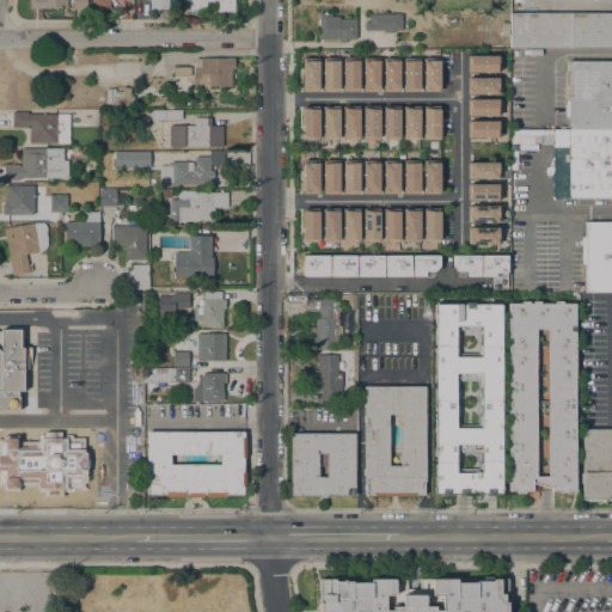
[(67,0),(67,7),(43,7),(43,8),(30,10),(30,0),(67,0)]
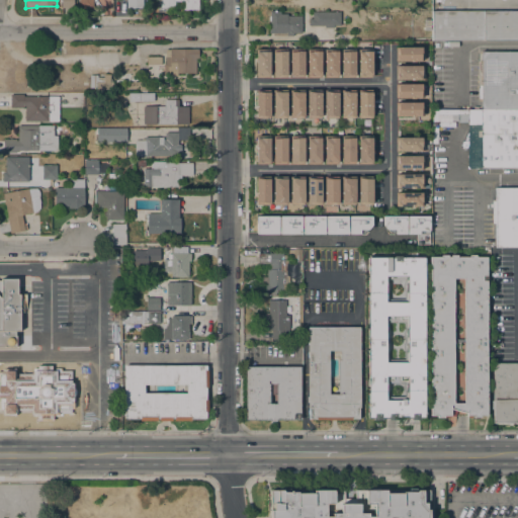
[(61,0),(73,0),(74,8),(61,8),(61,0)]
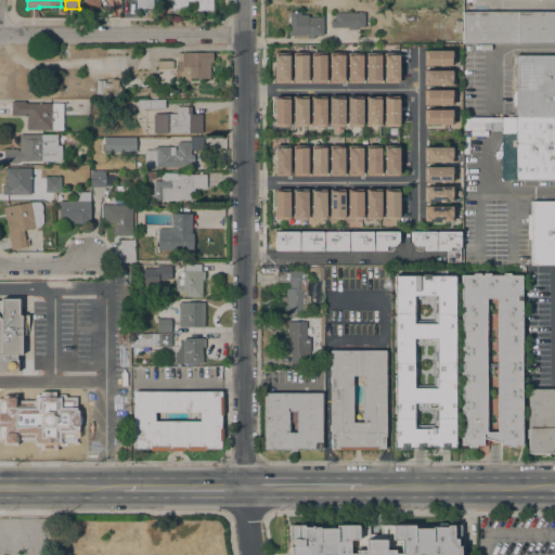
[(99,0),(99,9),(84,10),(84,0),(99,0)]
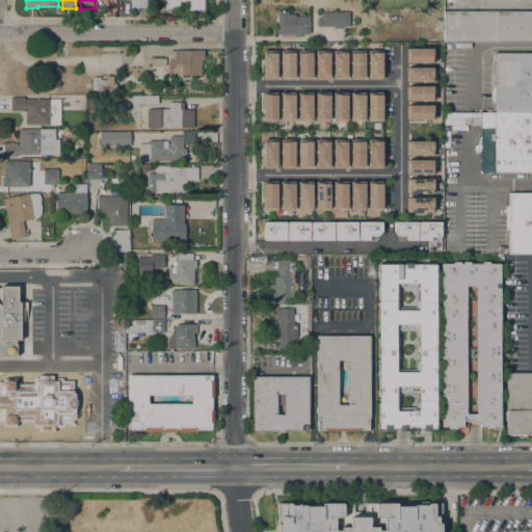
[(145,0),(147,8),(130,8),(130,0),(145,0)]
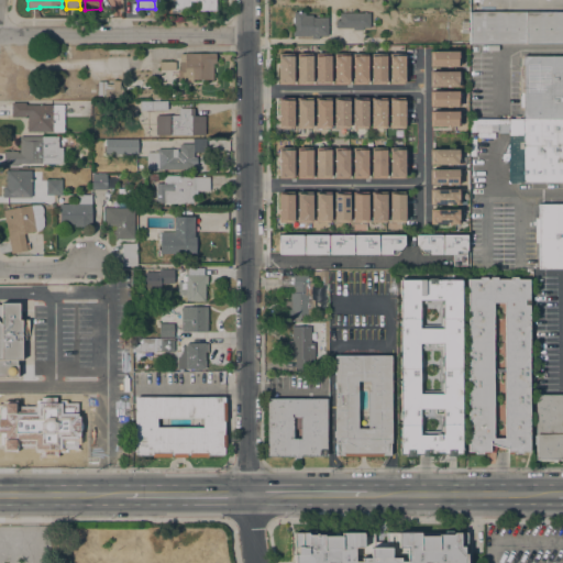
[(216,0),(216,11),(199,11),(199,2),(189,2),(189,9),(174,9),(174,0),(216,0)]
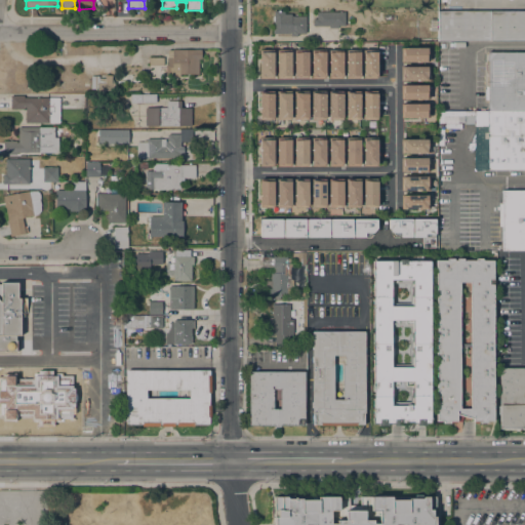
[(524,41),(438,41),(438,31),(430,31),(431,19),(438,19),(438,10),(524,10),(524,41)]
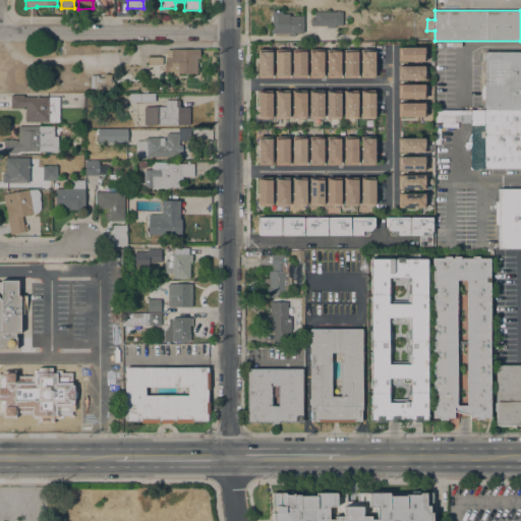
[(303,16),(303,34),(294,34),(294,37),(288,37),(288,34),(270,34),(270,24),(271,24),(271,11),(281,11),(281,14),(289,14),(289,16),(303,16)]
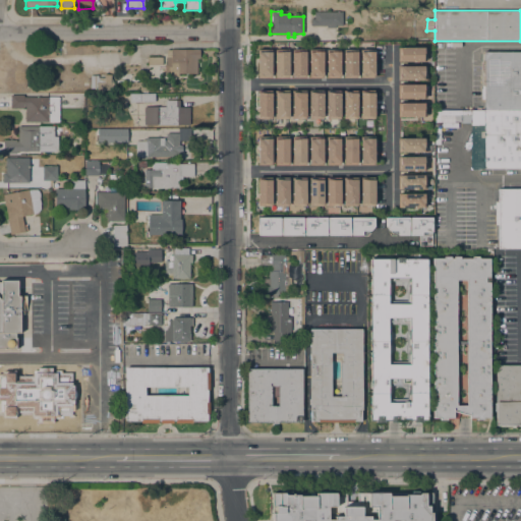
[(342,12),(342,25),(335,25),(335,29),(326,29),(326,25),(310,25),(310,18),(313,18),(313,12),(342,12)]
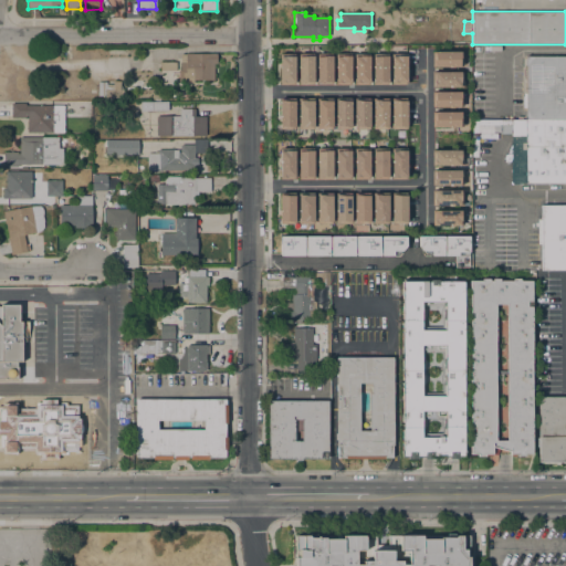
[(462,52),(462,66),(431,66),(431,52),(462,52)]
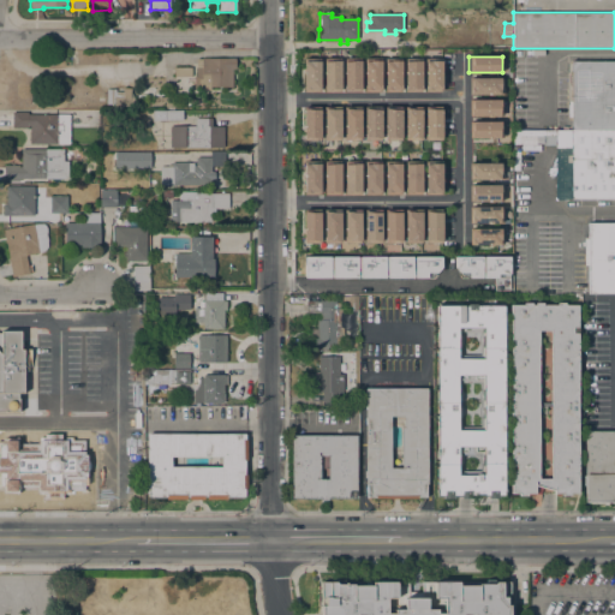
[(232,88),(210,87),(210,90),(193,90),(193,76),(196,76),(196,59),(201,59),(201,58),(236,59),(236,70),(232,70),(232,88)]
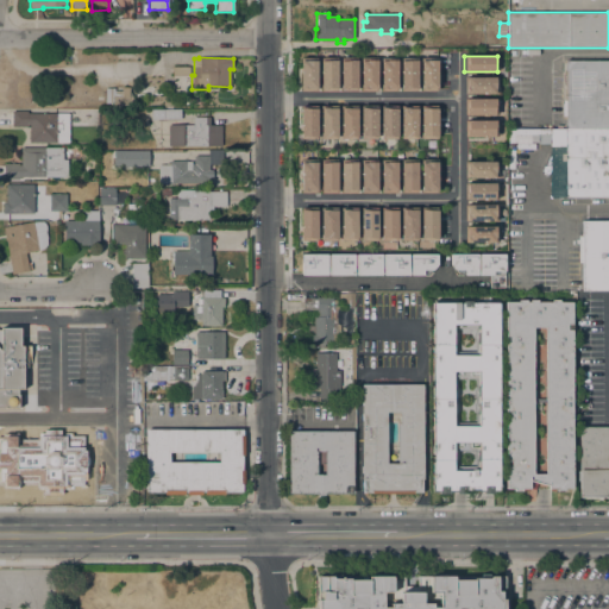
[(300,90),(301,58),(316,58),(316,92),(300,90)]
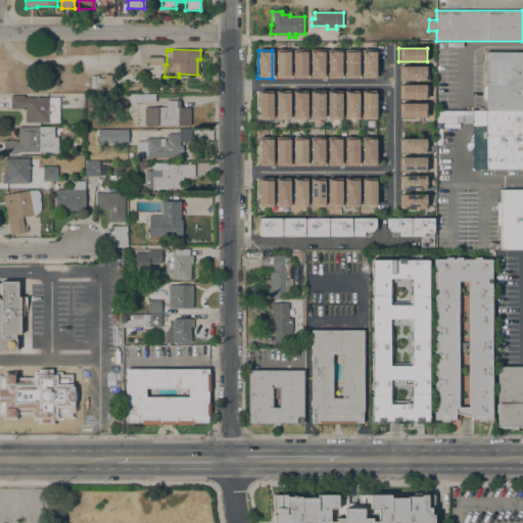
[(275,78),(275,50),(289,50),(289,78),(275,78)]
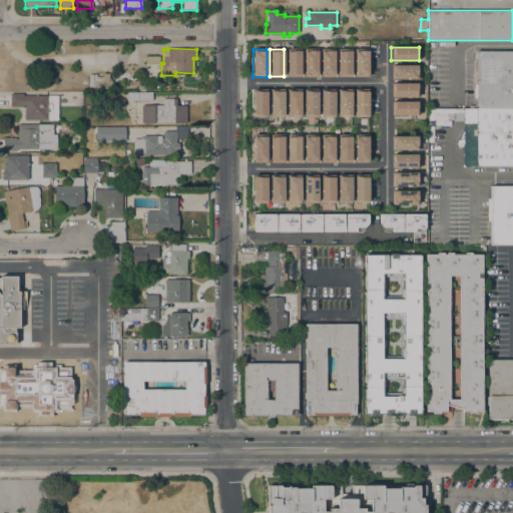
[(287,76),(287,49),(300,49),(300,76),(287,76)]
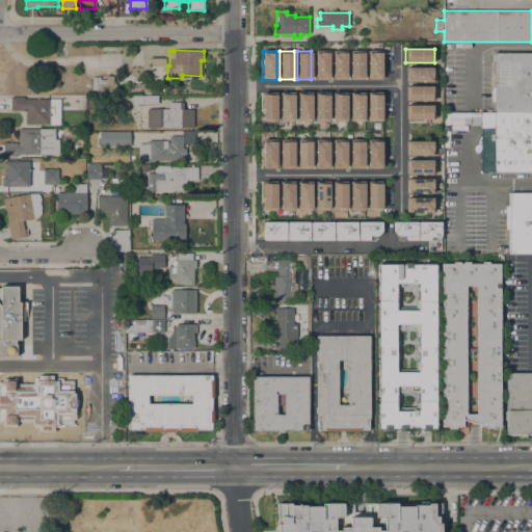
[(315,79),(315,51),(328,51),(328,79),(315,79)]
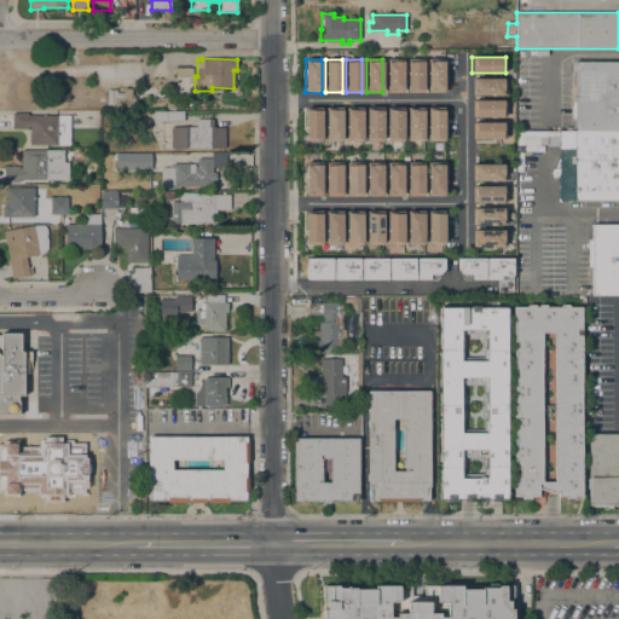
[(387,92),(387,59),(403,59),(403,92),(387,92)]
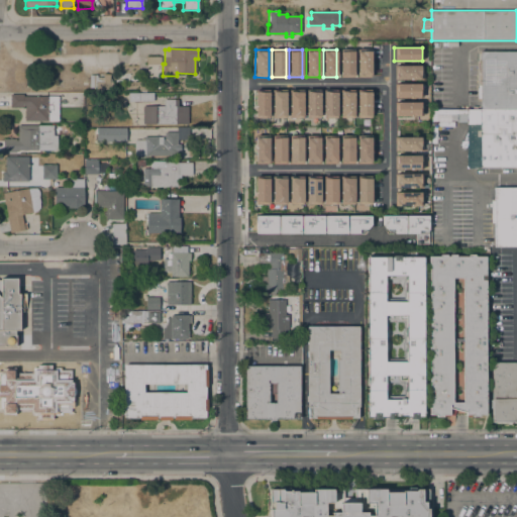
[(340,77),(340,49),(353,49),(353,77),(340,77)]
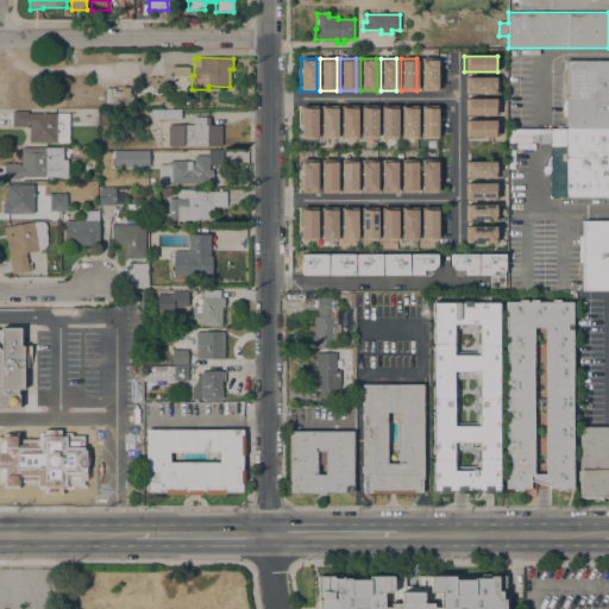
[(421,90),(421,58),(437,58),(437,90),(421,90)]
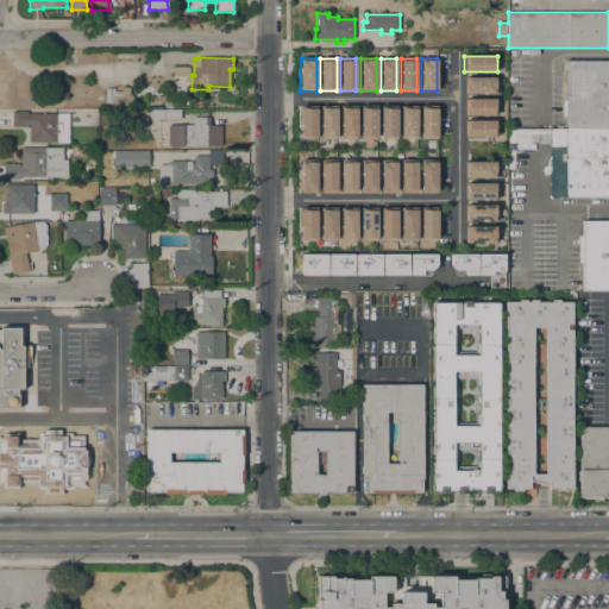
[(608,129),(565,129),(565,111),(562,111),(562,61),(565,61),(608,61),(608,129)]
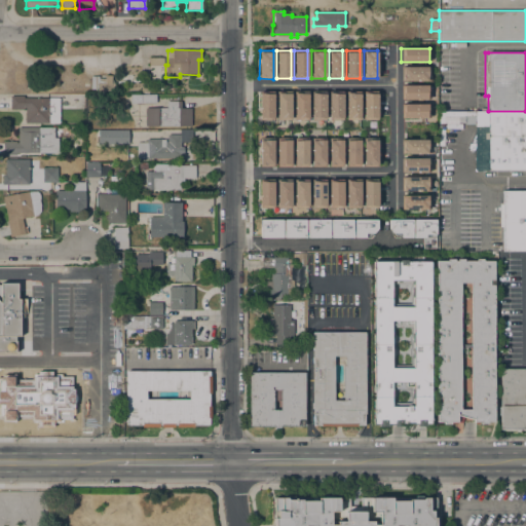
[(164,58),(164,66),(149,66),(149,58),(164,58)]
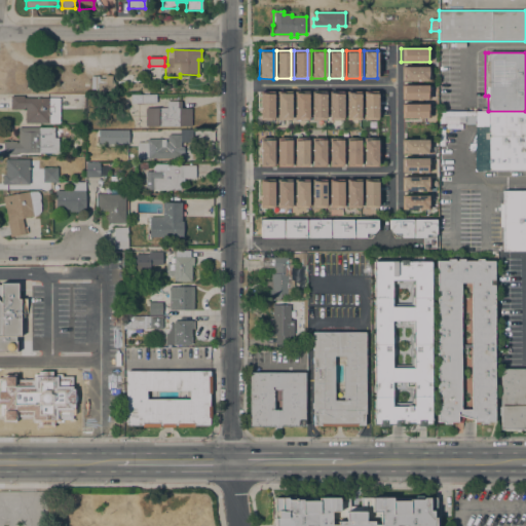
[(429,67),(429,80),(401,80),(401,67),(429,67)]
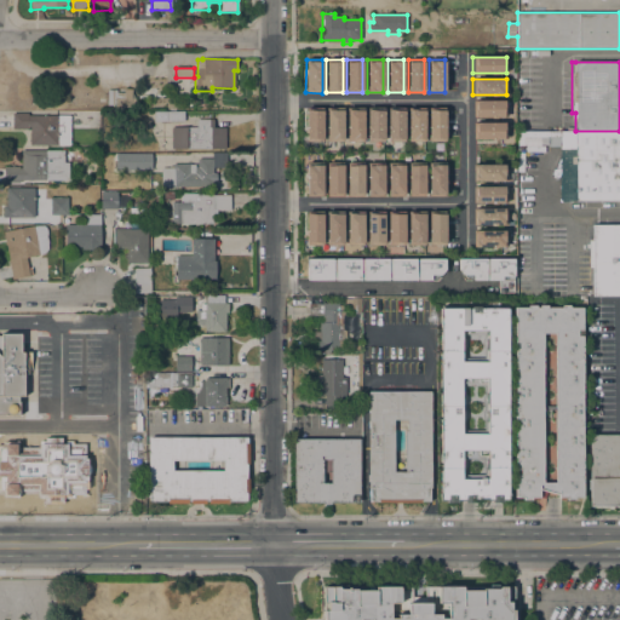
[(108,90),(116,90),(116,93),(124,93),(124,89),(132,89),(131,93),(133,93),(133,98),(135,98),(133,107),(114,107),(114,105),(107,105),(108,90)]
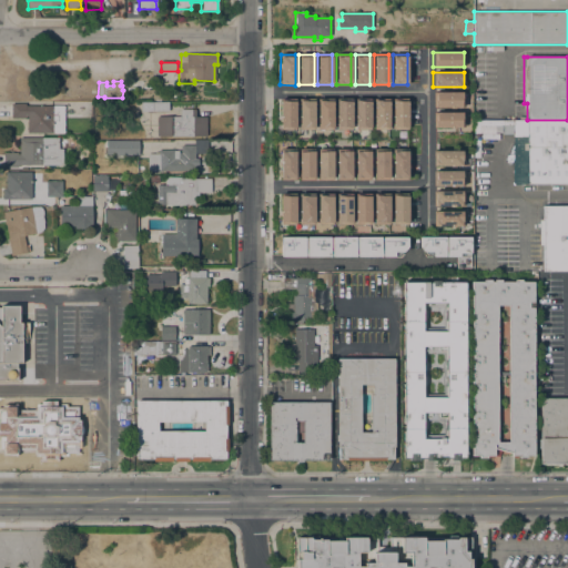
[(464,92),(464,108),(433,108),(433,92),(464,92)]
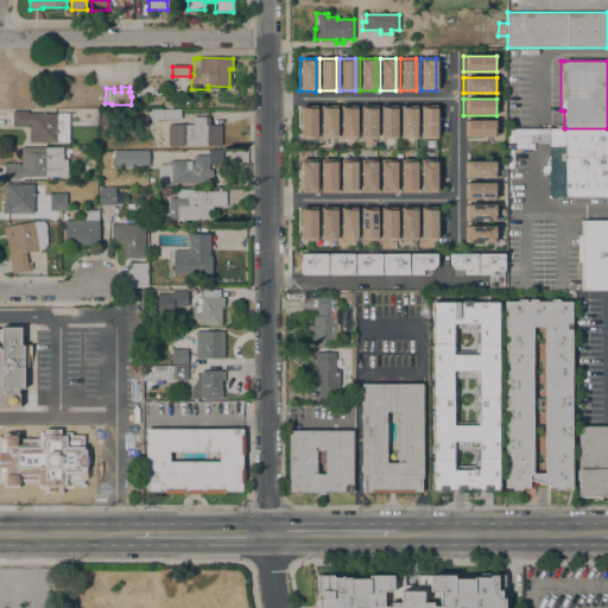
[(299,139),(299,106),(316,106),(316,139),(299,139)]
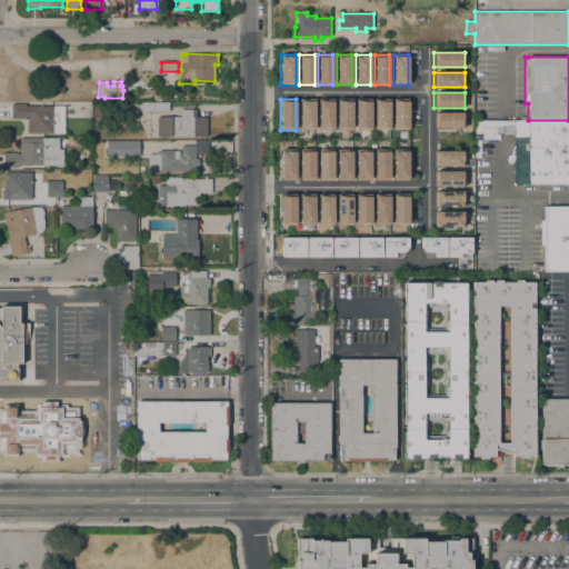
[(299,129),(299,99),(315,99),(313,129),(299,129)]
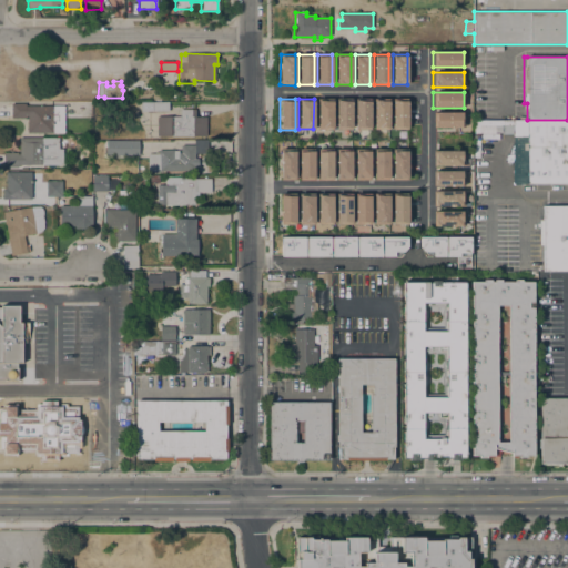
[(316,129),(317,99),(332,99),(332,129),(316,129)]
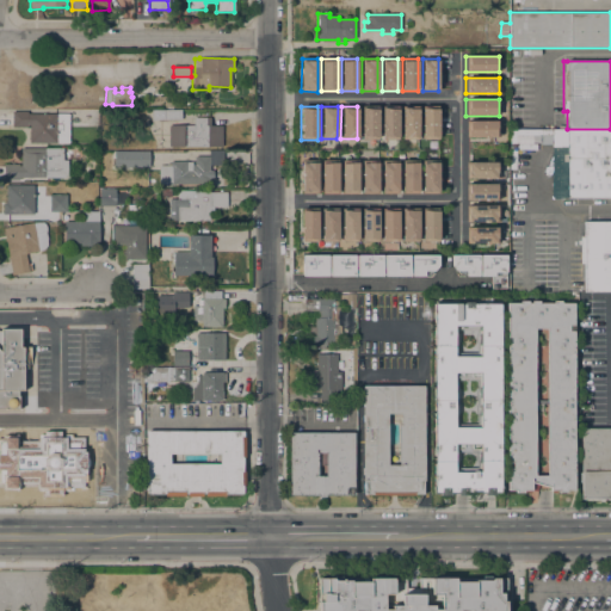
[(360,140),(362,106),(377,106),(377,140),(360,140)]
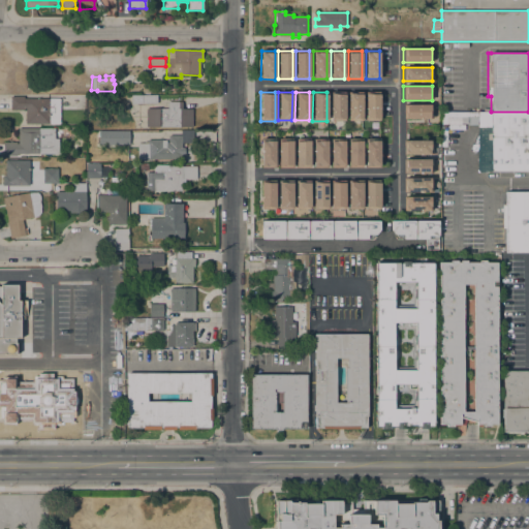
[(331,121),(331,92),(344,92),(344,121),(331,121)]
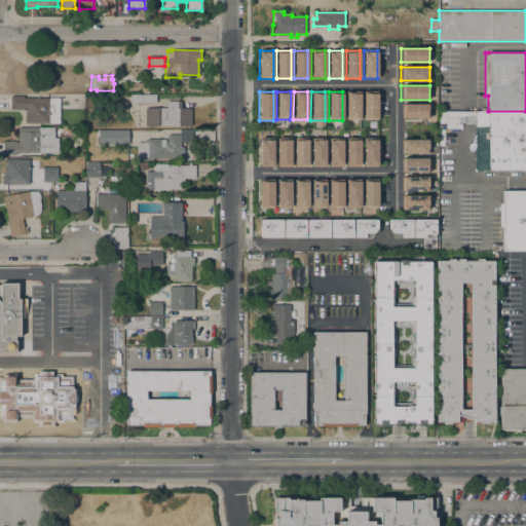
[(345,120),(346,91),(360,91),(360,120),(345,120)]
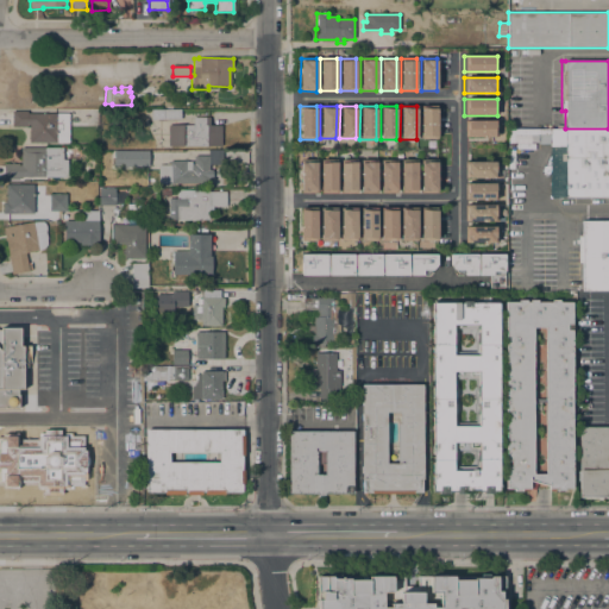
[(421,139),(421,106),(437,106),(437,139),(421,139)]
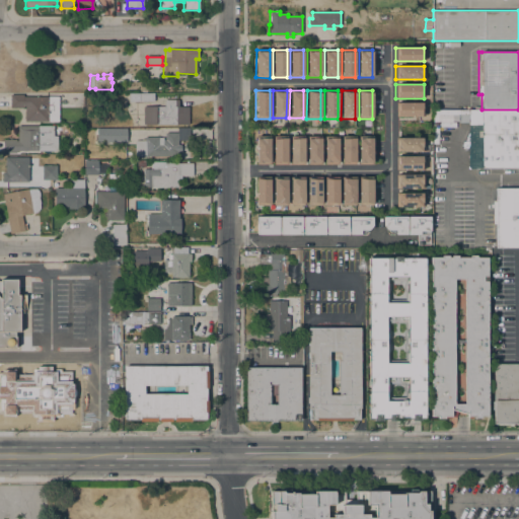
[(84,92),(84,106),(59,107),(59,92),(84,92)]
